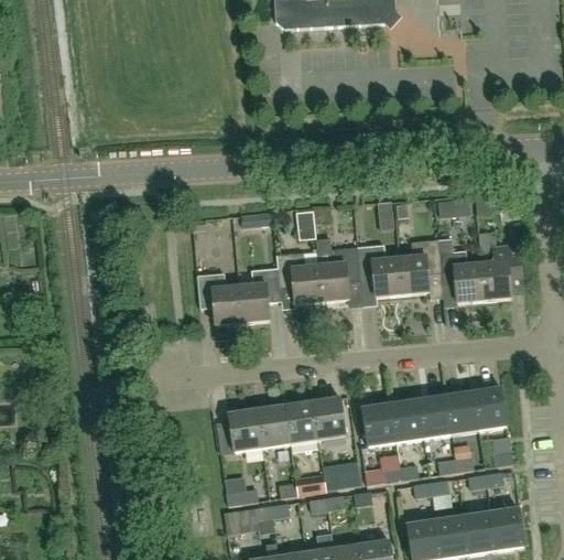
[(273,0),(275,21),(283,29),(384,22),(396,10),(394,0),(273,0)]
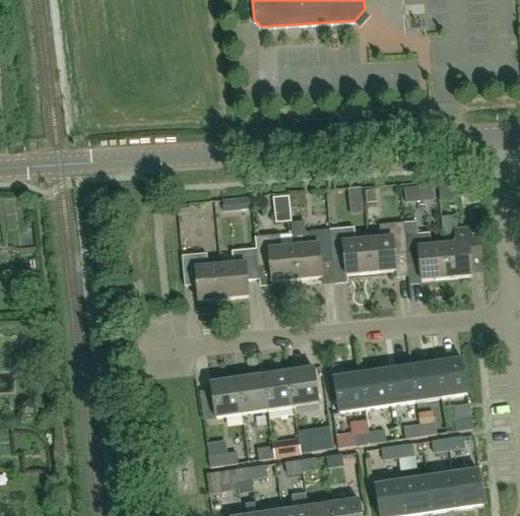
[(440,197),(461,194),(460,178),(439,180),(440,197)]
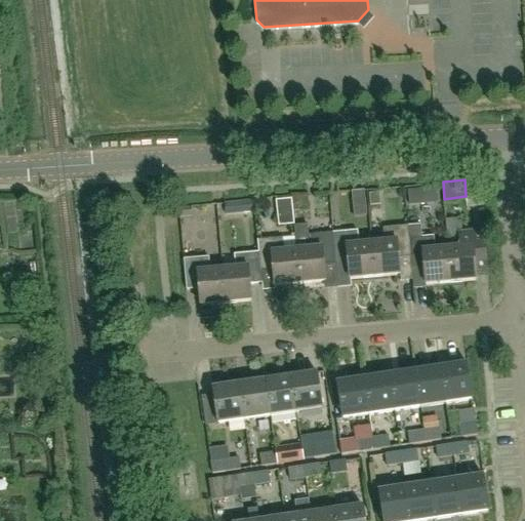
[(278,207),(292,206),(291,196),(277,197),(278,207)]
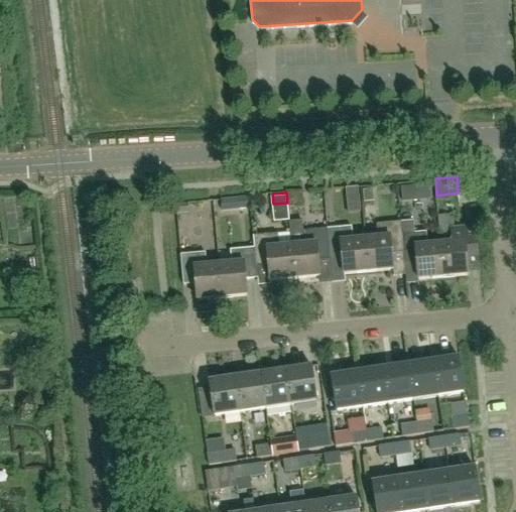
[(442,273),(439,241),(427,243),(425,228),(415,229),(413,216),(400,218),(403,249),(405,261),(416,260),(417,276),(442,273)]
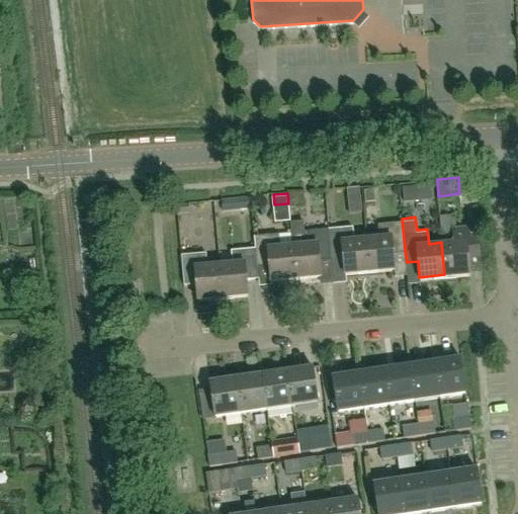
[(331,256),(328,226),(304,228),(303,219),(290,220),(291,231),(290,231),(295,277),(321,274),(319,258),(331,256)]
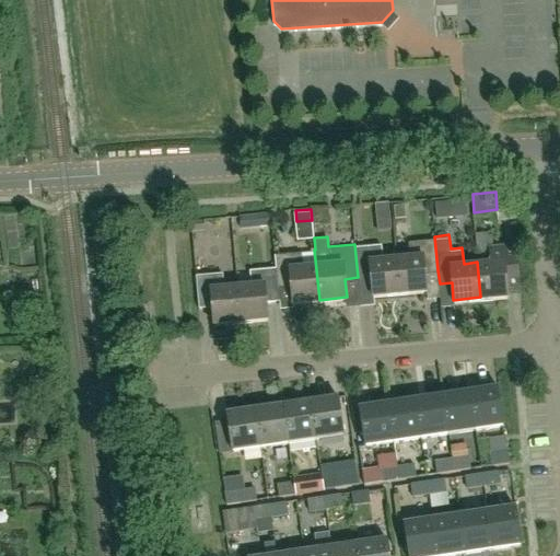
[(438,270),(434,236),(408,239),(410,254),(396,256),(399,292),(427,290),(424,271),(438,270)]
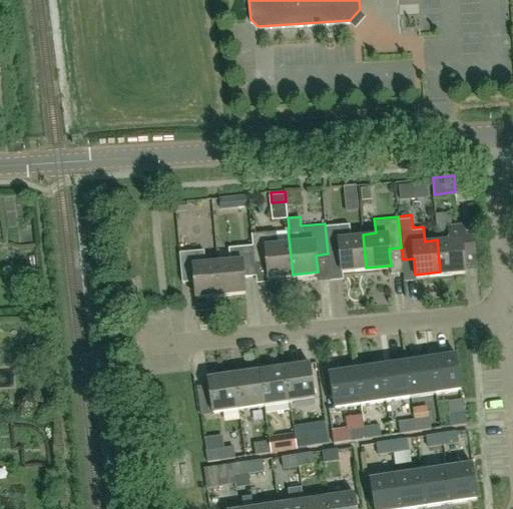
[(366,268),(363,234),(351,235),(349,221),(325,223),(328,253),(340,252),(341,271),(366,268)]
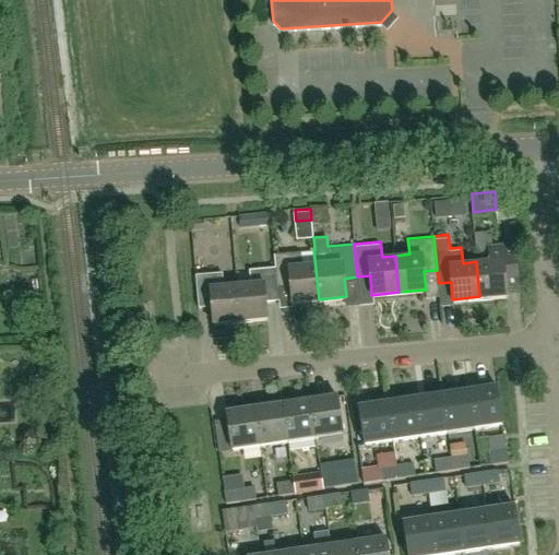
[(479,296),(503,294),(506,294),(504,276),(518,274),(514,244),(488,246),(490,260),(476,261),(479,296)]
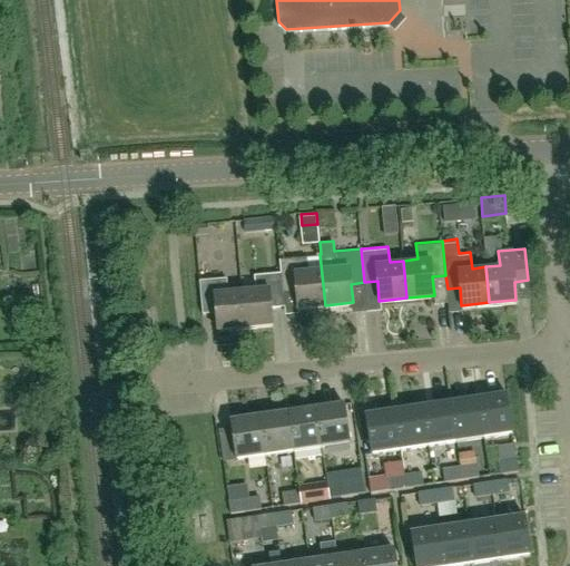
[(320,254),(306,256),(306,253),(279,256),(281,270),(283,290),(296,289),(297,308),(325,305),(320,254)]
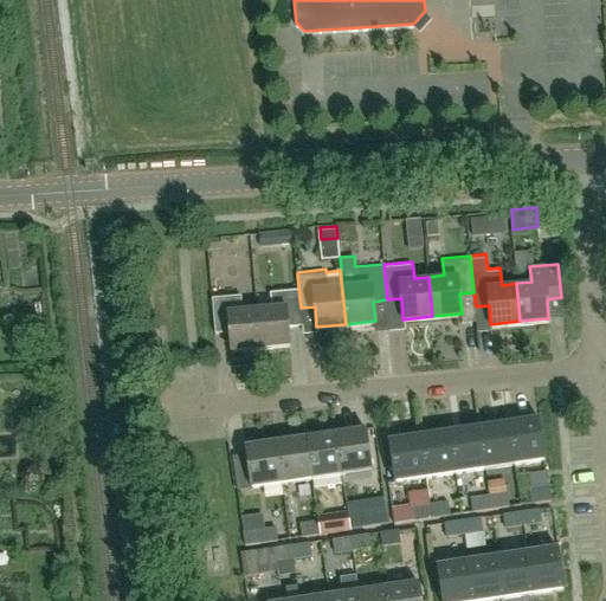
[(301,308),(298,286),(270,289),(271,305),(256,307),(260,346),(290,342),(288,323),(302,322),(301,308)]
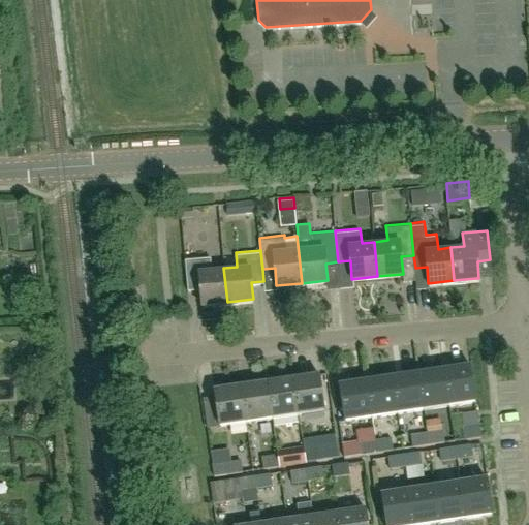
[(227,302),(223,268),(211,269),(210,255),(185,257),(187,288),(201,286),(204,304),(227,302)]
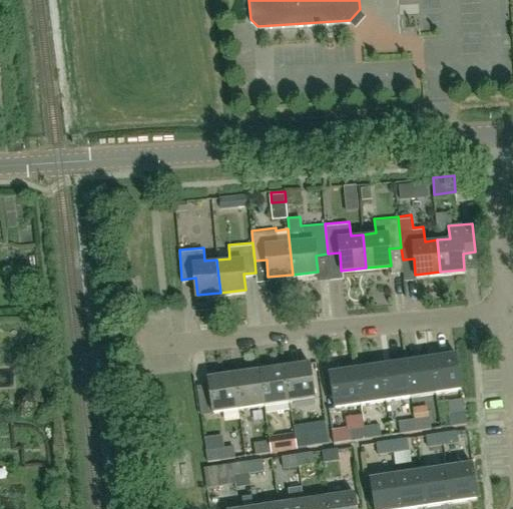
[(435,390),(461,386),(456,351),(430,355),(435,390)]
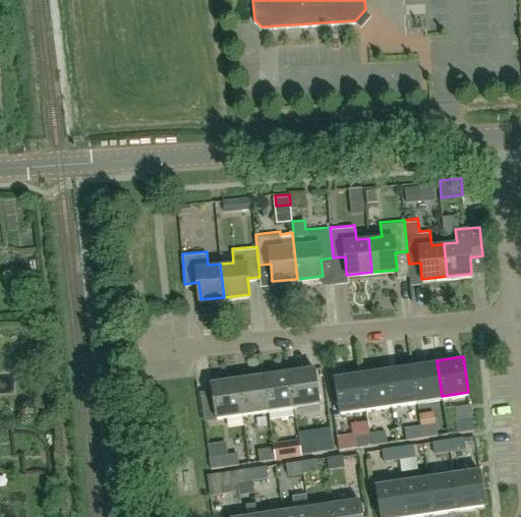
[(442,396),(437,360),(411,364),(416,400),(442,396)]
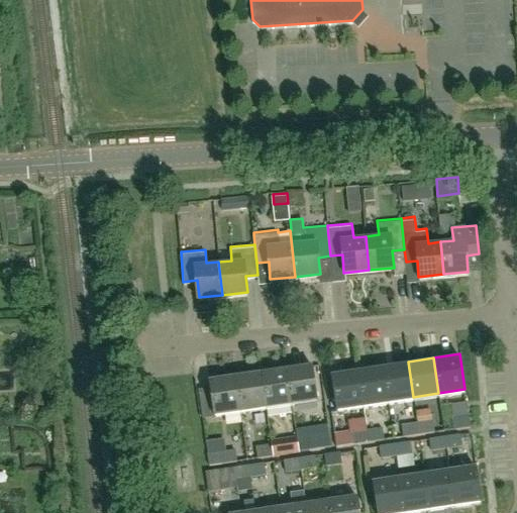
[(413,397),(408,362),(382,366),(388,401),(413,397)]
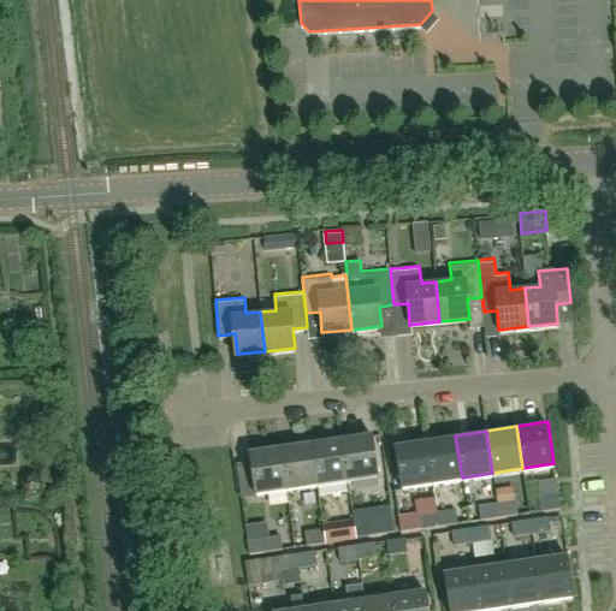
[(348,481),(379,476),(373,433),(342,438),(348,481)]
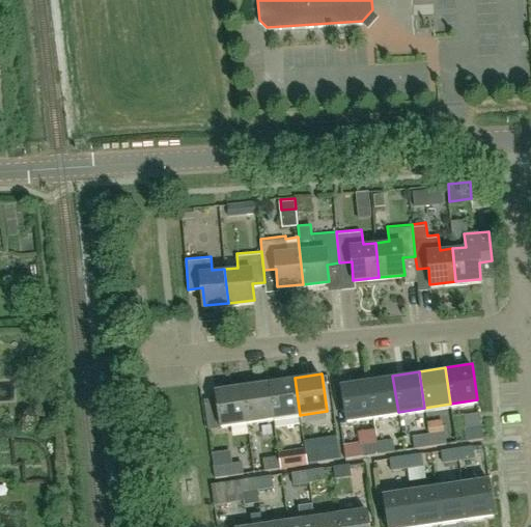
[(398,412),(392,376),(366,380),(372,416),(398,412)]
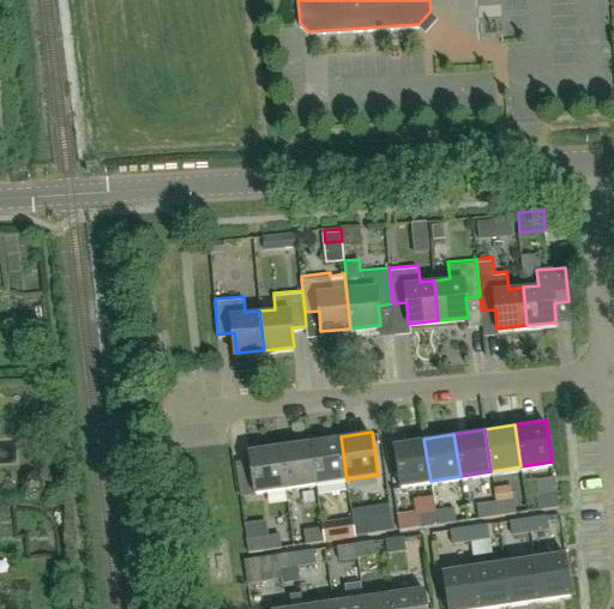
[(347,480),(341,436),(309,441),(315,483),(347,480)]
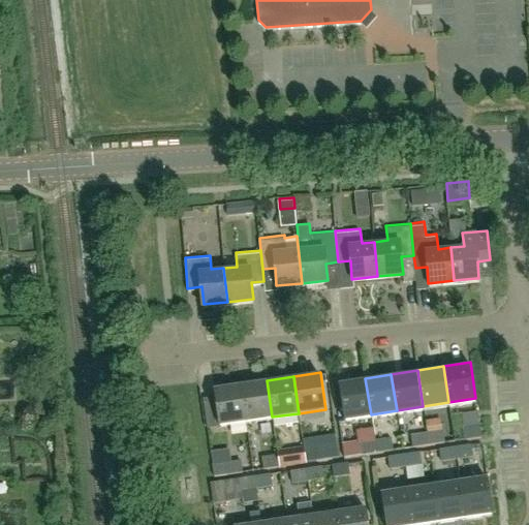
[(371,414),(365,378),(338,382),(344,419),(371,414)]
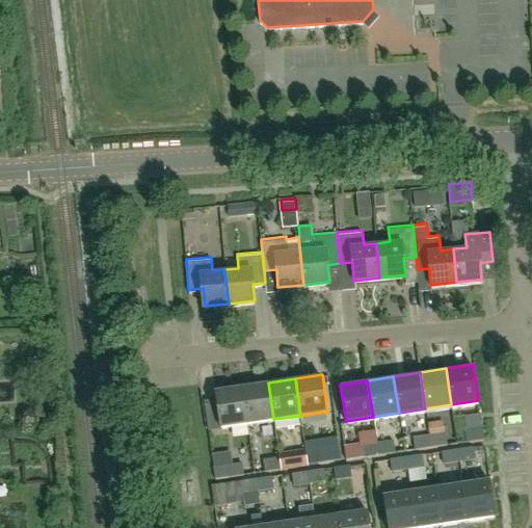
[(273,419),(268,383),(242,386),(247,423),(273,419)]
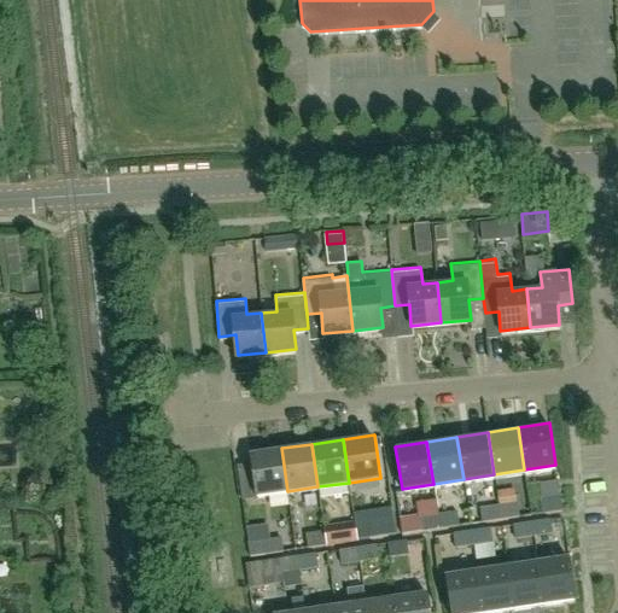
[(287,491),(281,448),(250,453),(256,496),(287,491)]
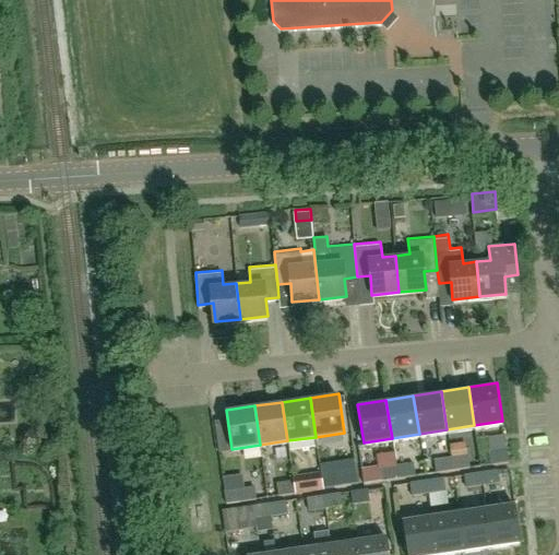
[(491,462),(509,460),(507,447),(489,449),(491,462)]
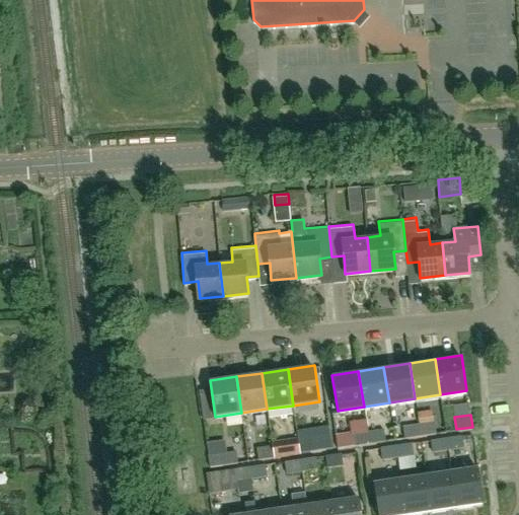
[(421,434),(436,432),(435,419),(419,422),(421,434)]
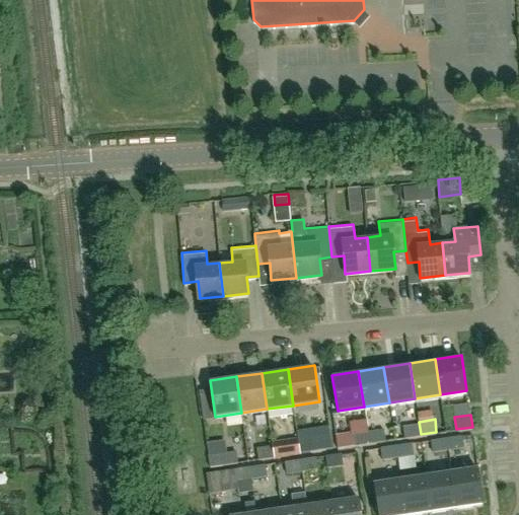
[(421,434),(419,422),(402,424),(404,436),(421,434)]
